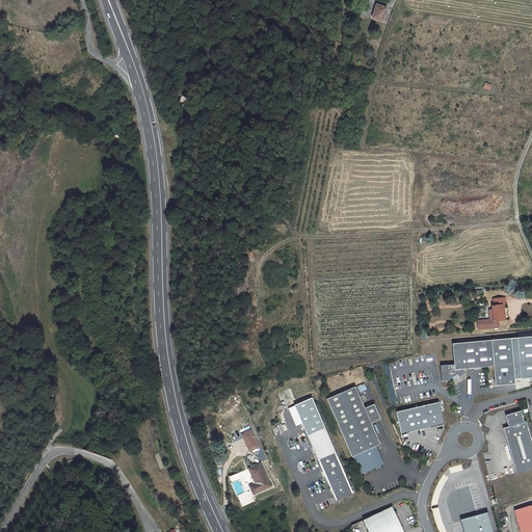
[(382,21),(387,8),(378,5),(375,12),(374,12),(373,18),(382,21)]
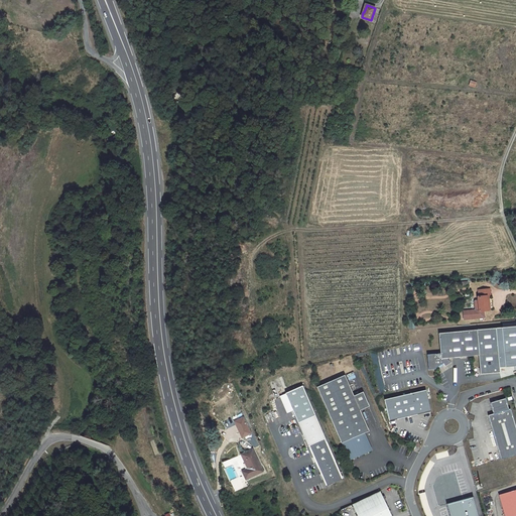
[(491,295),(490,289),(479,290),(479,296),(478,296),(478,300),(476,300),(474,301),(475,309),(474,311),(463,312),(463,320),(483,318),(482,311),(488,310),(487,296),(491,295)]
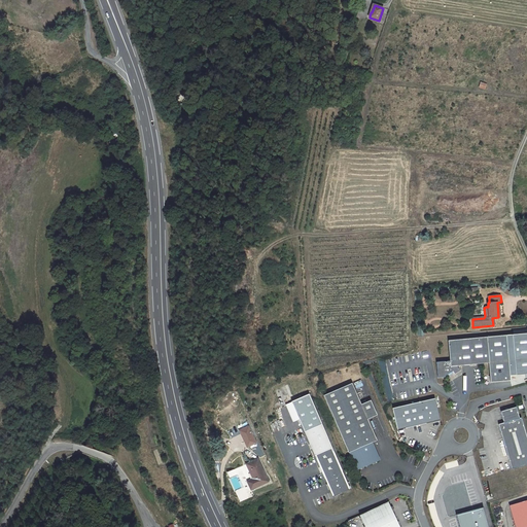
[(526,332),(487,337),(490,362),(491,382),(511,380),(511,376),(526,374),(526,332)]
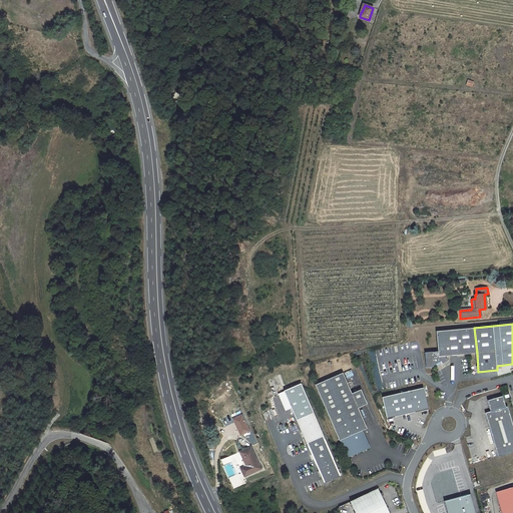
[(477,353),(474,328),(437,332),(438,352),(425,353),(426,360),(446,358),(446,356),(477,353)]
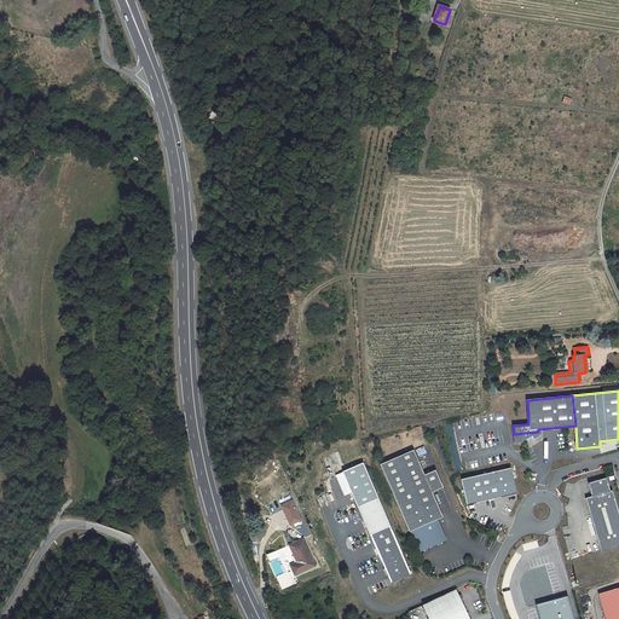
[(538,432),(514,434),(515,444),(524,443),(524,441),(532,435),(534,439),(541,435),(538,432)]
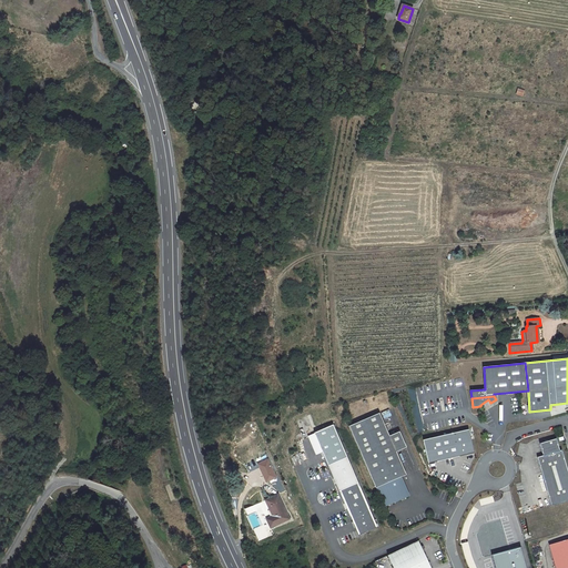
[(379,413),(350,426),(375,488),(377,487),(385,504),(389,501),(391,503),(395,501),(395,500),(397,499),(397,500),(403,498),(402,496),(406,494),(399,477),(406,475),(396,452),(406,447),(399,432),(389,436),(379,413)]
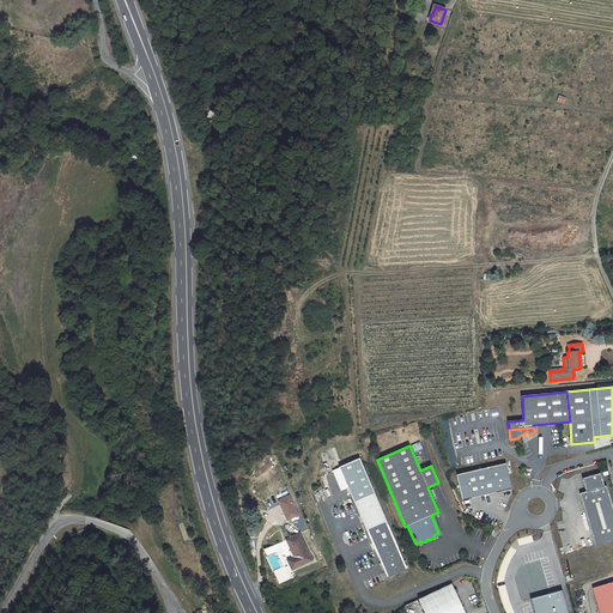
[(507,463),(459,475),(465,501),(513,489),(507,463)]
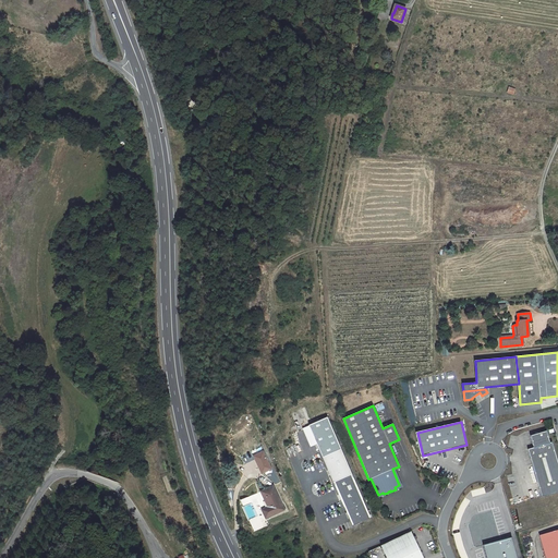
[(550,444),(546,432),(530,437),(534,449),(528,451),(543,498),(557,493),(557,462),(552,444),(550,444)]
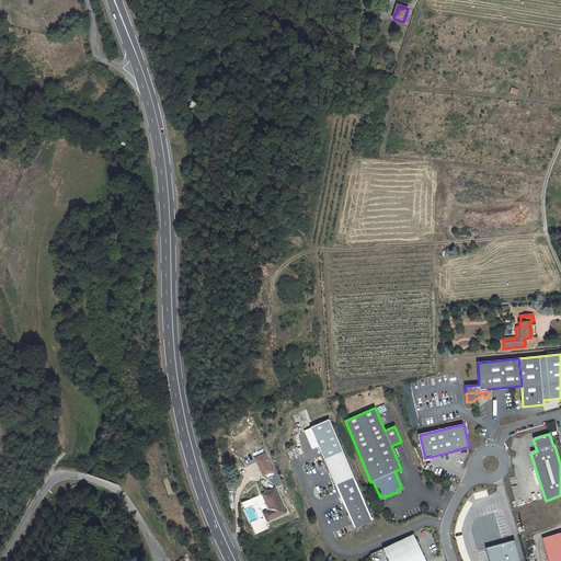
[(324,459),(343,451),(341,445),(321,453),(324,459)]
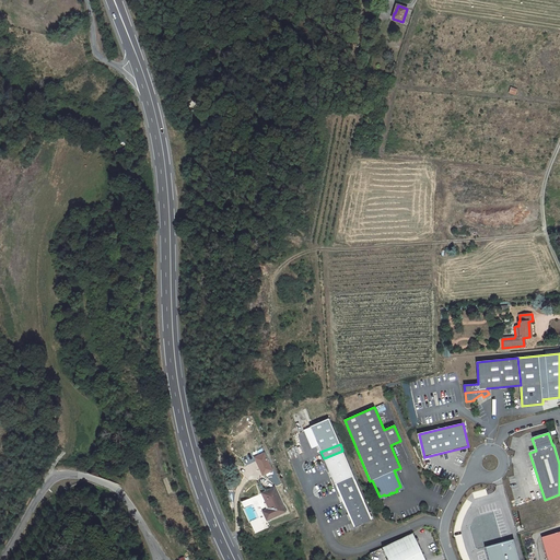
[(334,483),(352,476),(342,451),(324,458),(334,483)]
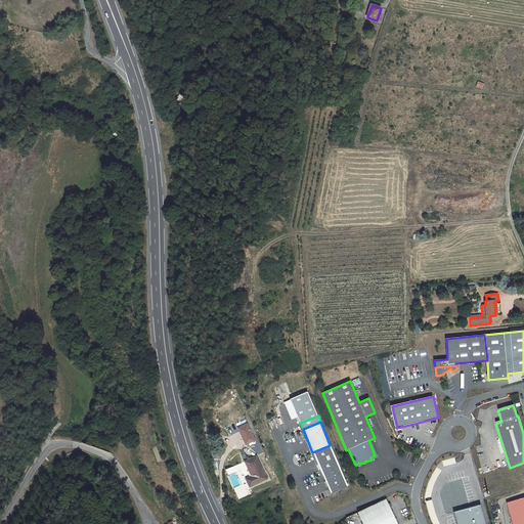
[(247,425),(238,429),(243,438),(246,444),(254,440),(247,425)]
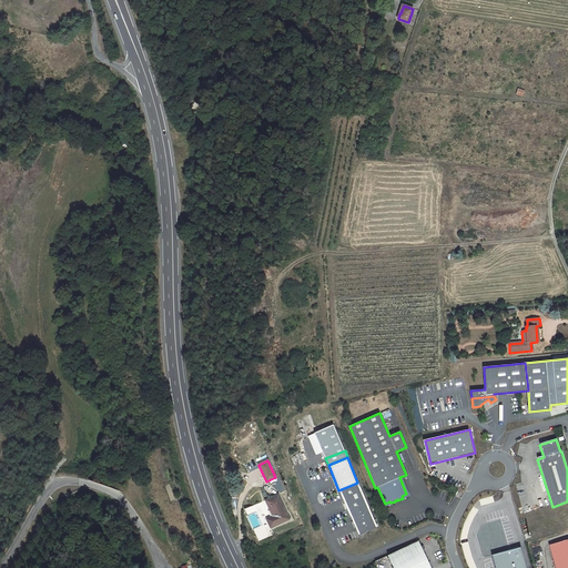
[(357,483),(338,490),(357,535),(377,527),(357,483)]
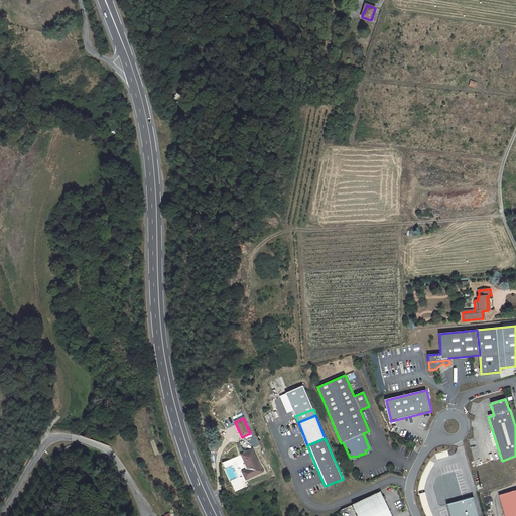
[(249,469),(243,472),(246,480),(263,472),(252,449),(242,455),(249,469)]
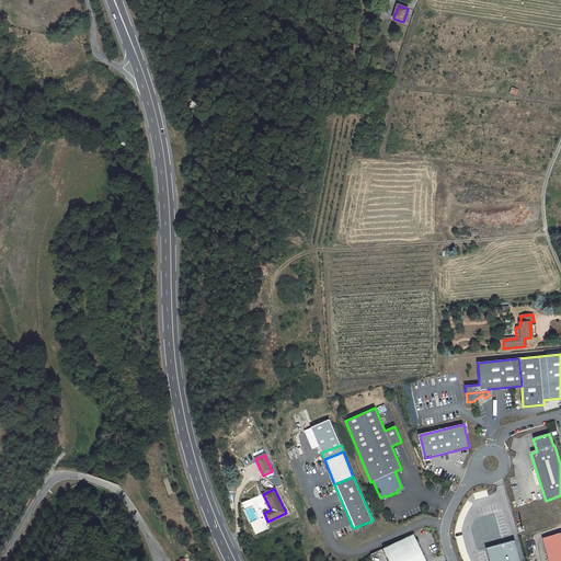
[(424,560),(412,535),(381,548),(387,560),(424,560)]
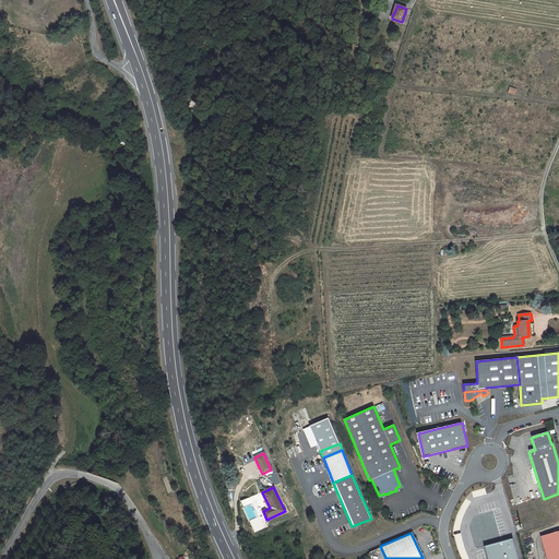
[(558,558),(552,535),(542,538),(547,558),(558,558)]
